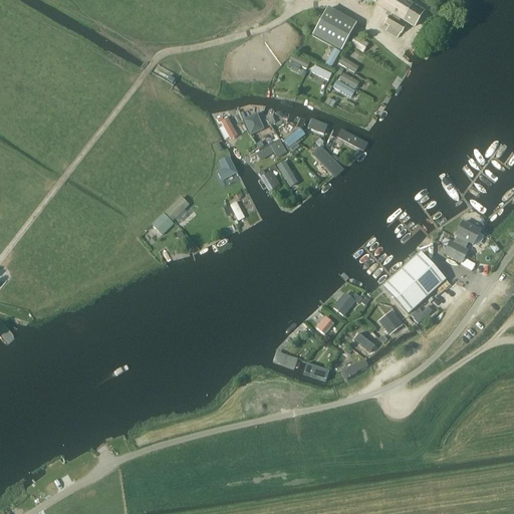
[(406,0),(379,0),(376,5),(394,16),(393,18),(390,16),(383,24),(388,27),(384,32),(397,39),(401,34),(402,34),(407,26),(399,22),(401,20),(415,28),(424,11),(406,0)]
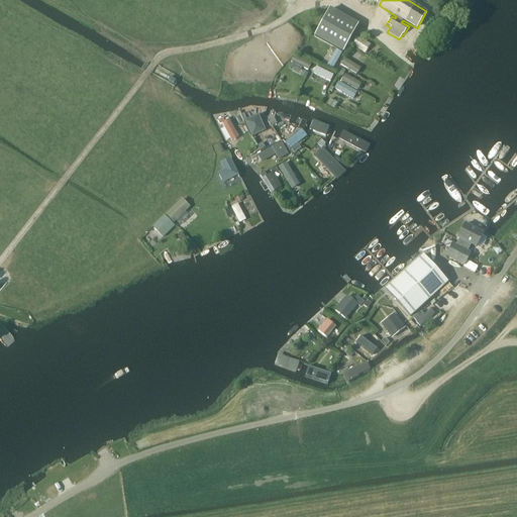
[(329,8),(314,37),(342,53),(358,24),(329,8)]
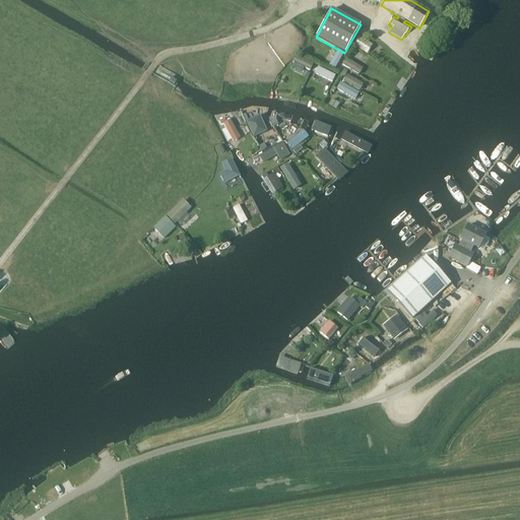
[(367,54),(373,45),(360,37),(353,46),(367,54)]
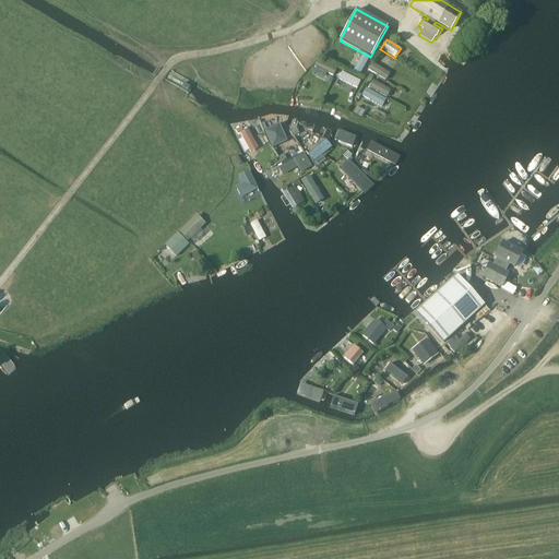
[(361,56),(353,72),(359,74),(367,58),(361,56)]
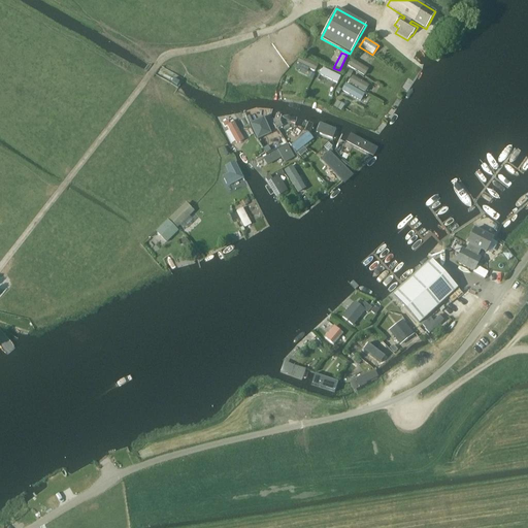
[(315,70),(317,64),(301,57),(299,62),(315,70)]
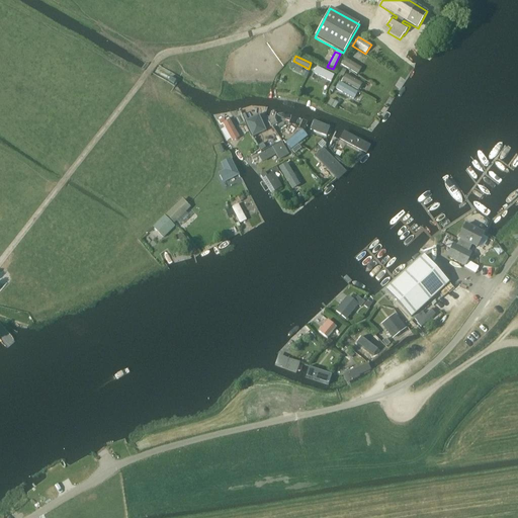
[(342,65),(345,66),(357,73),(360,68),(346,59),(342,65)]
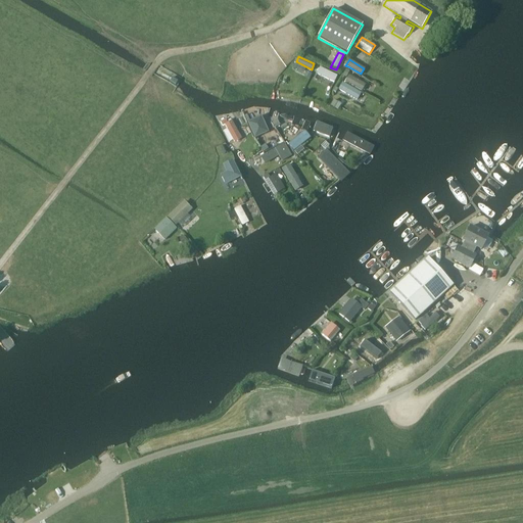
[(334,83),(337,77),(321,68),(318,76),(334,83)]
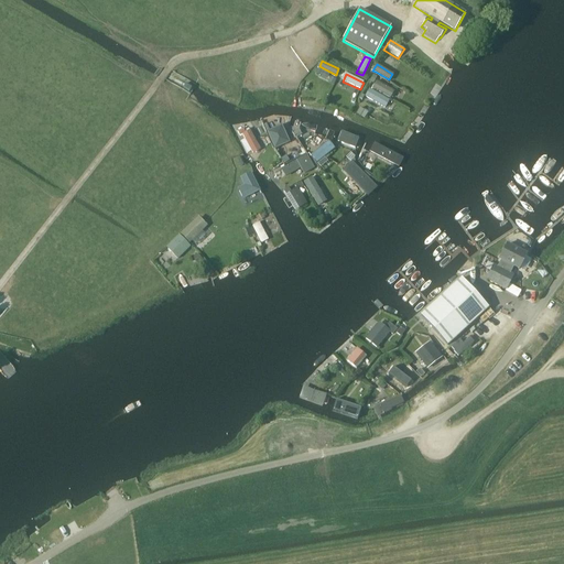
[(376,82),(372,88),(390,98),(394,91),(376,82)]
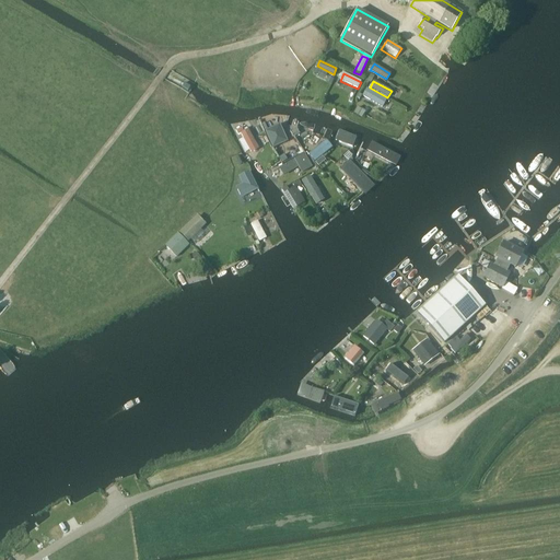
[(368,90),(363,96),(382,107),(386,100),(368,90)]
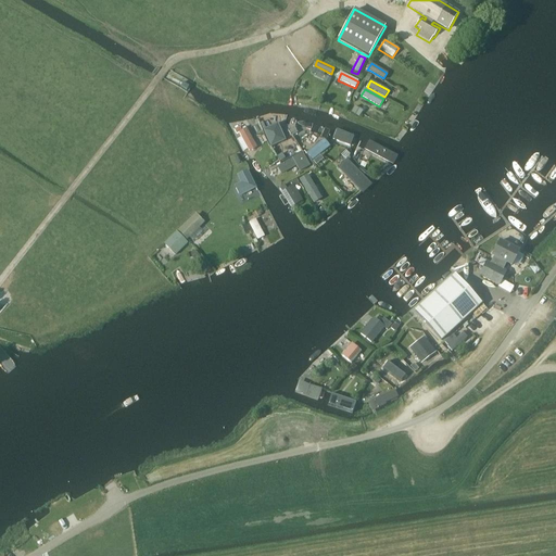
[(380,125),(384,116),(361,104),(356,115),(361,116),(361,115),(380,125)]
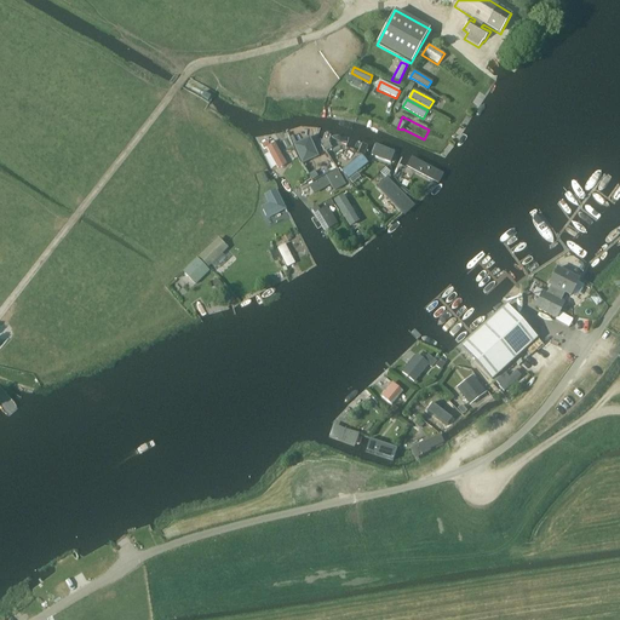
[(293,142),(299,156),(319,149),(311,135),(305,138),(305,137),(293,142)]
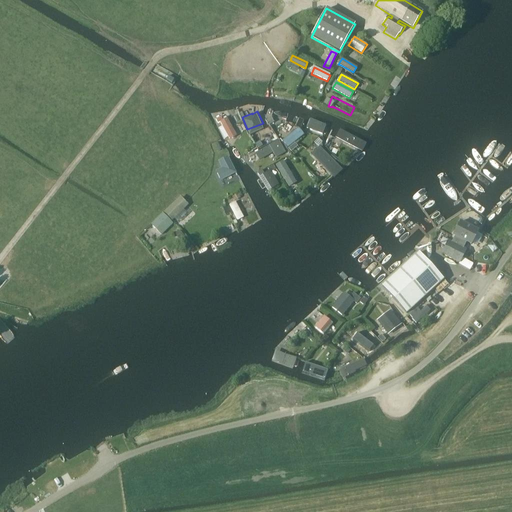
[(220,122),(230,140),(237,136),(227,118),(223,120),(221,117),(215,119),(218,124),(220,122)]
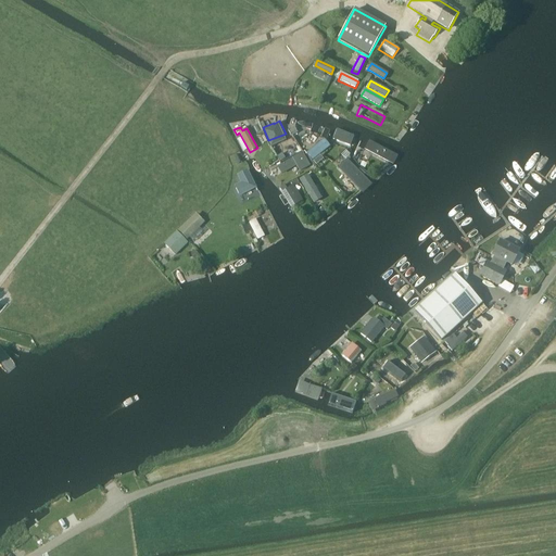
[(294,127),(289,129),(292,136),(298,133),(294,127)]
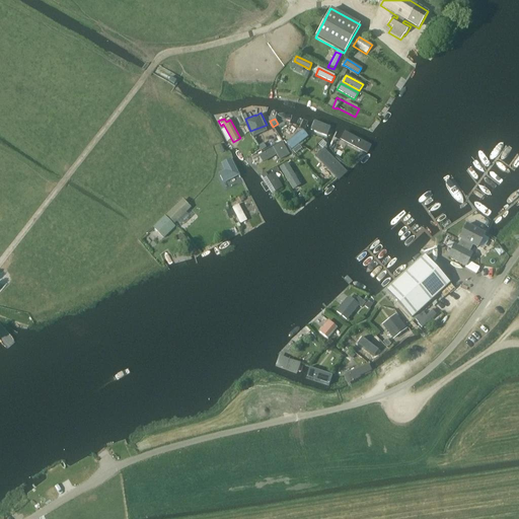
[(310,129),(325,135),(329,126),(313,120),(310,129)]
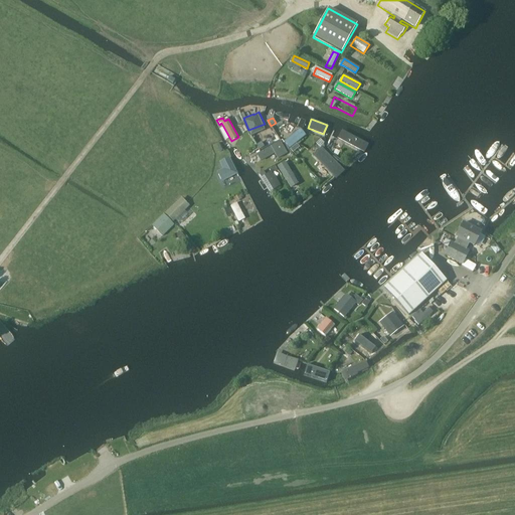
[(369,144),(342,131),(337,139),(364,153),(369,144)]
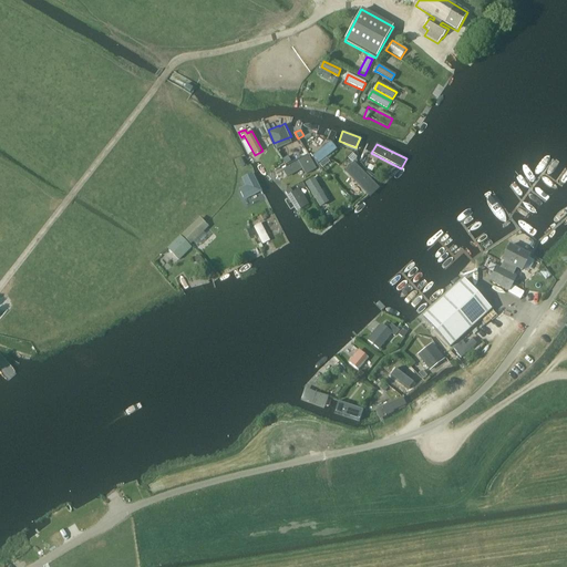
[(330,145),(313,157),(319,164),(325,161),(322,158),(334,150),(330,145)]
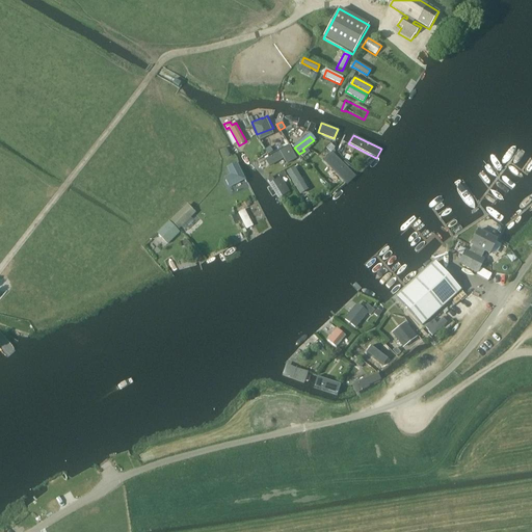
[(286,139),(281,142),(284,149),(289,144),(286,139)]
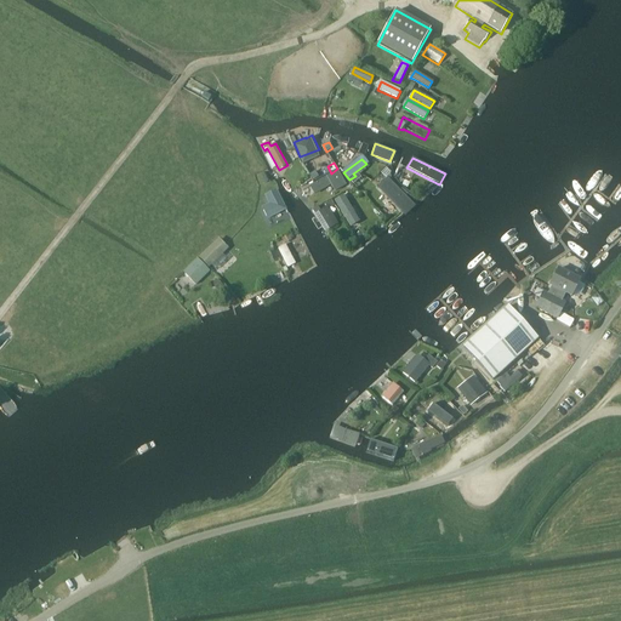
[(329,177),(311,187),(314,193),(332,183),(336,191),(347,186),(339,171),(329,177)]
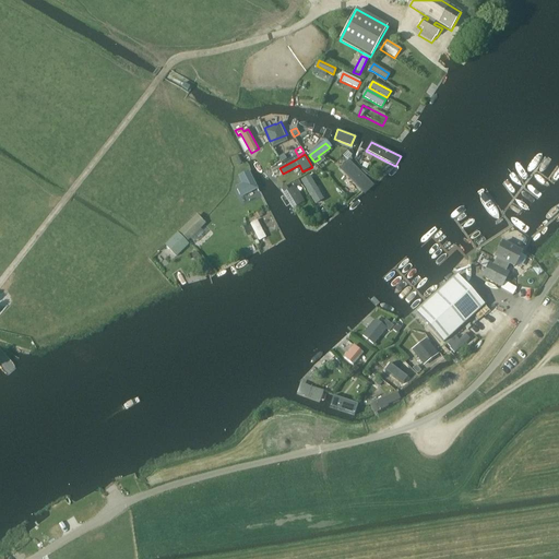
[(323,156),(316,162),(319,165),(326,159),(323,156)]
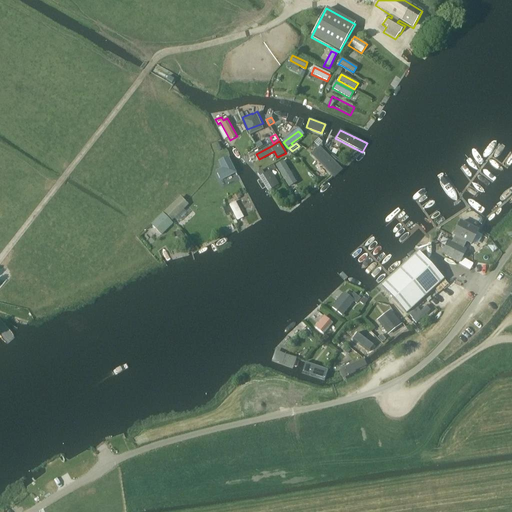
[(335,175),(342,168),(323,150),(316,156),(335,175)]
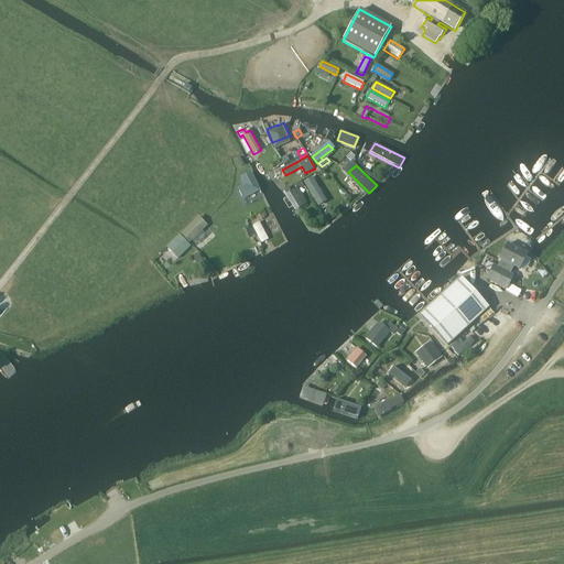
[(250,195),(259,191),(250,174),(241,179),(246,186),(240,190),(239,192),(242,198),(246,199),(249,197),(250,195)]
